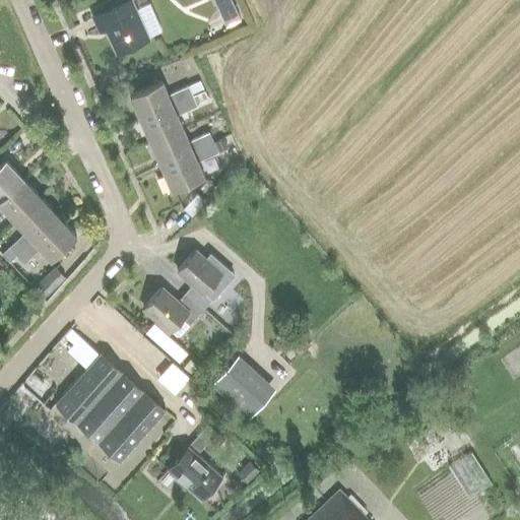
[(112,0),(115,5),(93,14),(101,30),(107,27),(117,52),(147,39),(146,37),(159,30),(148,4),(134,10),(129,0),(112,0)]
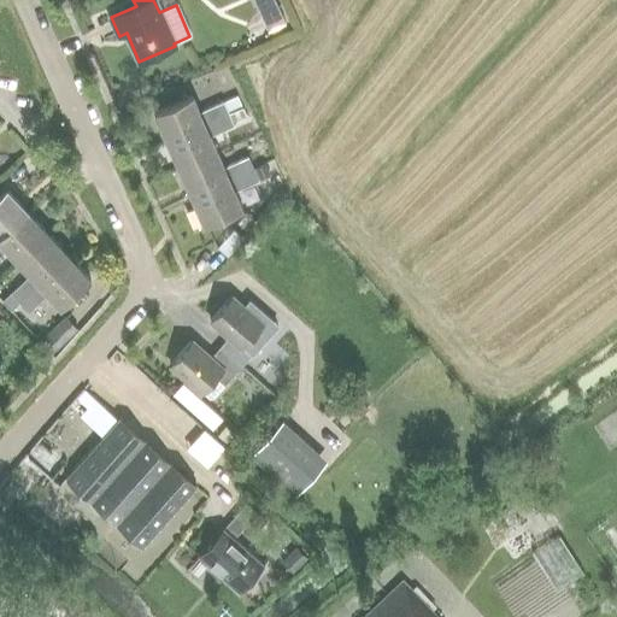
[(192,95),(153,112),(166,141),(228,112),(223,101),(199,111),(192,95)]
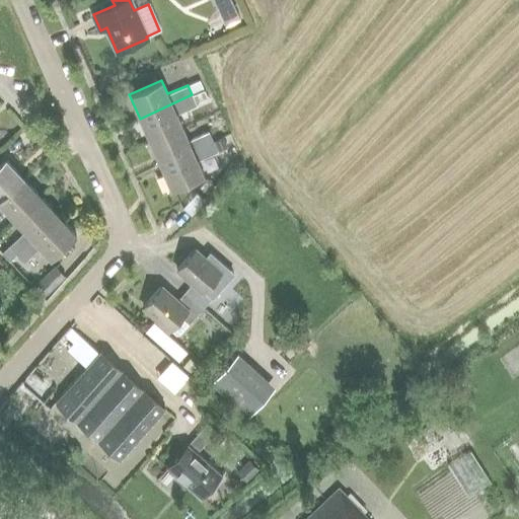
[(199,80),(188,85),(192,94),(203,89),(199,80)]
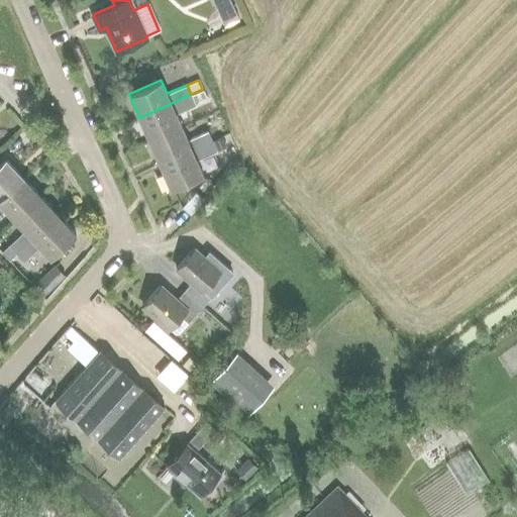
[(203,90),(192,95),(195,102),(206,97),(203,90)]
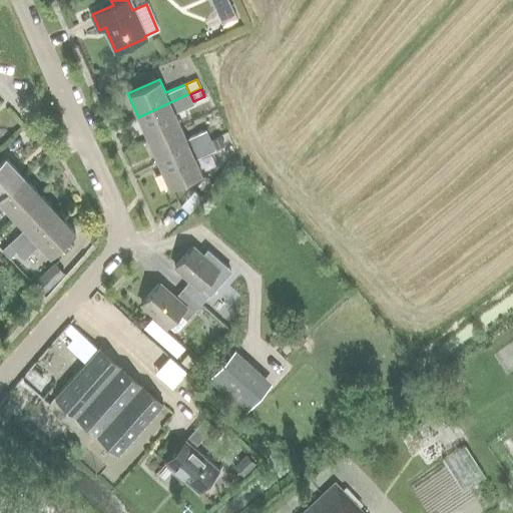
[(138,117),(148,140),(180,126),(174,113),(194,104),(193,101),(189,93),(138,117)]
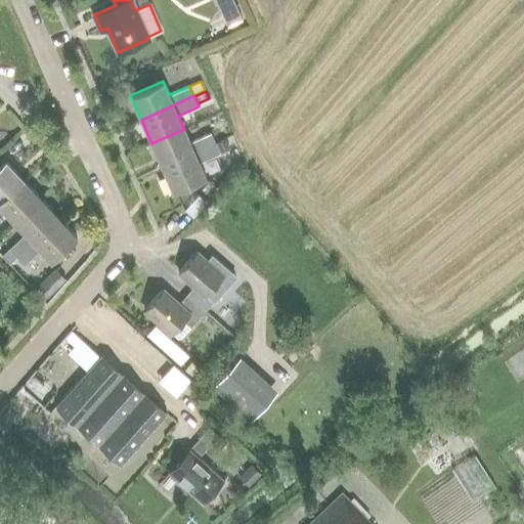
[(151,143),(162,167),(188,155),(215,143),(211,132),(189,141),(184,129),(151,143)]
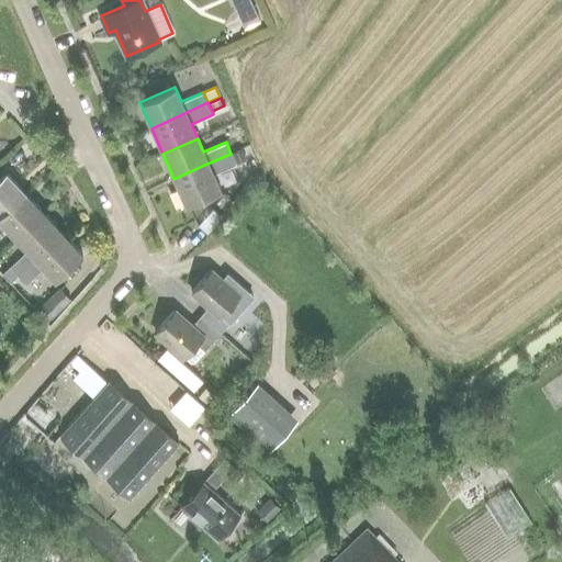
[(233,153),(237,164),(246,159),(242,149),(233,153)]
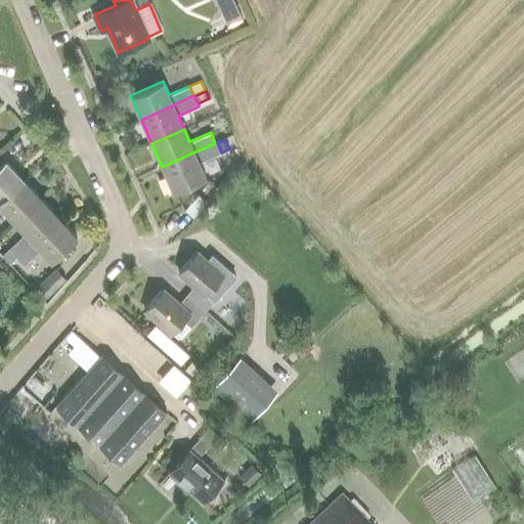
[(199,163),(220,154),(215,143),(188,155),(162,167),(173,190),(205,176),(199,163)]
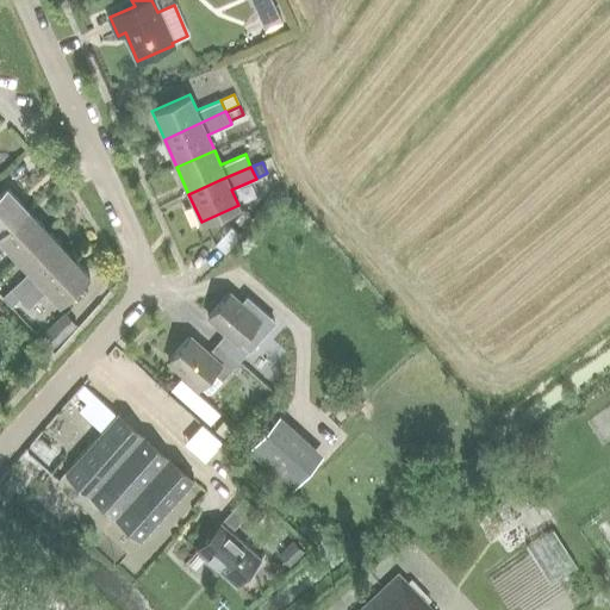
[(0,234),(26,209),(6,187),(0,192),(0,234)]
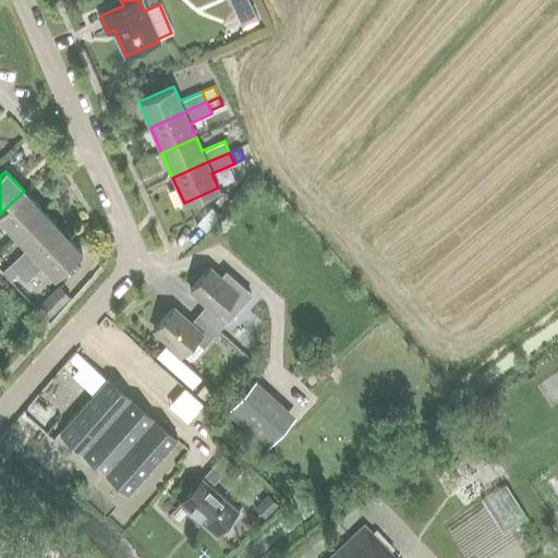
[(44,211),(24,191),(0,214),(0,231),(5,226),(16,237),(44,211)]
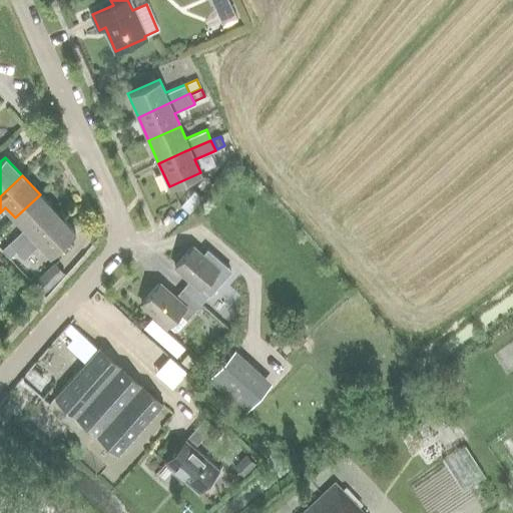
[(57,212),(40,194),(15,217),(24,228),(8,243),(16,251),(57,212)]
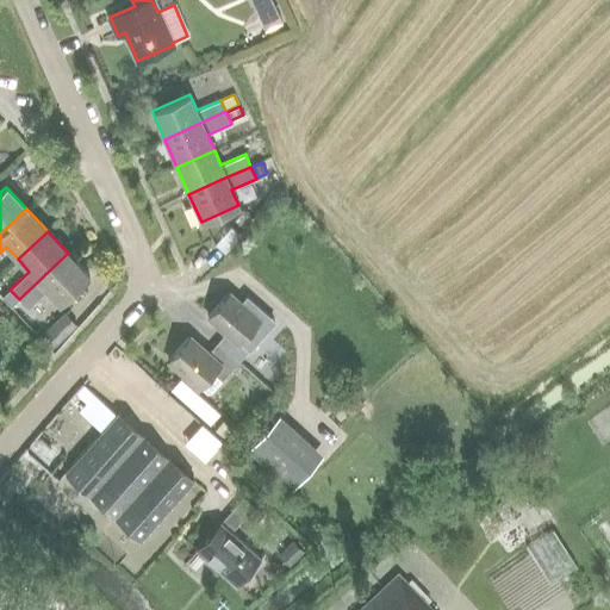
[(89,275),(68,253),(19,299),(29,309),(48,291),(60,303),(89,275)]
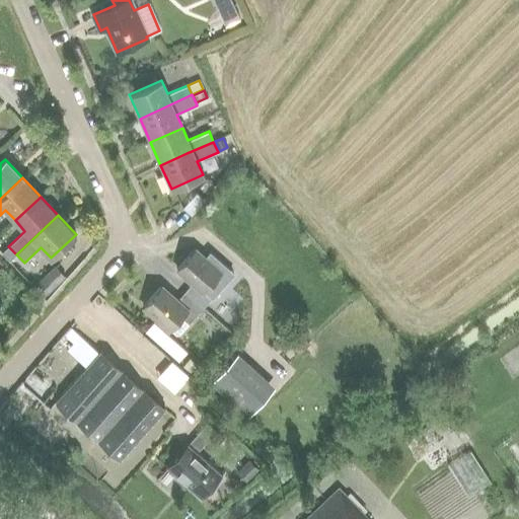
[(8,246),(2,252),(9,261),(16,254),(8,246)]
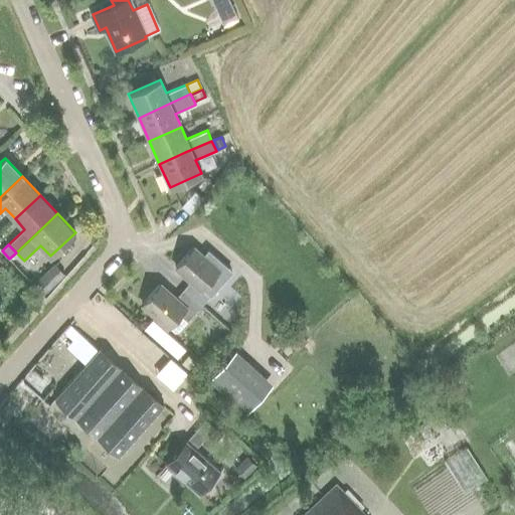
[(192,247),(175,267),(191,281),(183,290),(201,306),(209,296),(215,290),(207,284),(218,271),(192,247)]
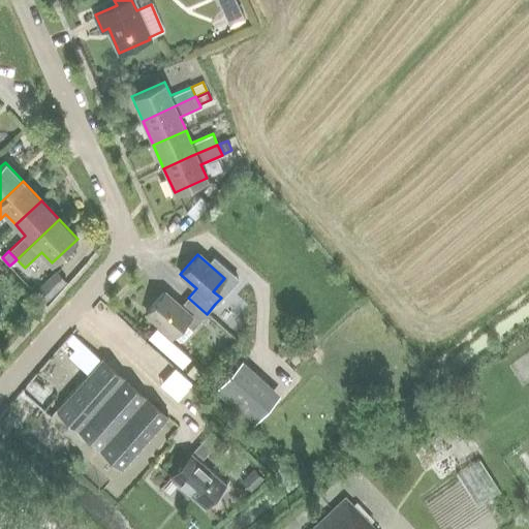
[(47,300),(66,282),(57,271),(37,288),(47,300)]
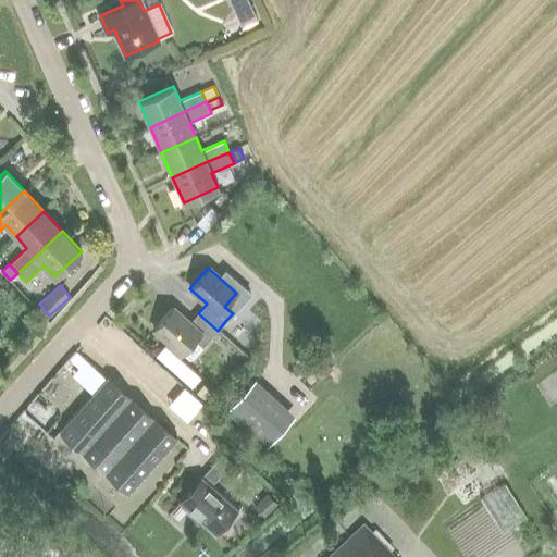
[(218,331),(198,313),(189,323),(172,308),(153,329),(188,359),(193,359),(202,347),(218,331)]
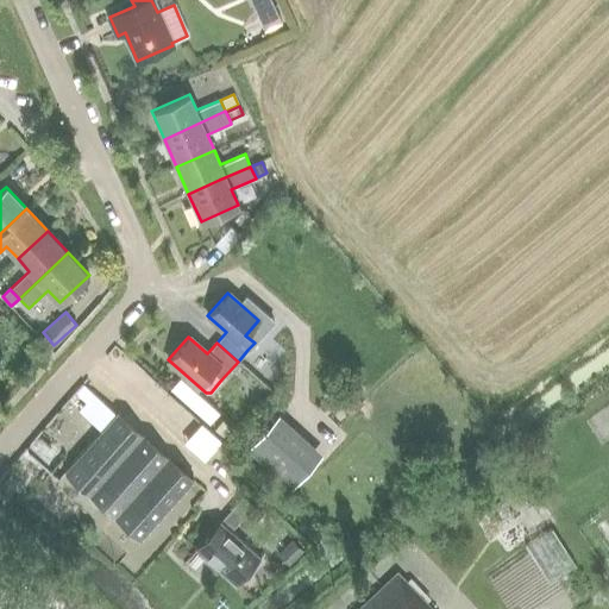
[(253,346),(238,364),(269,391),(284,374),(253,346)]
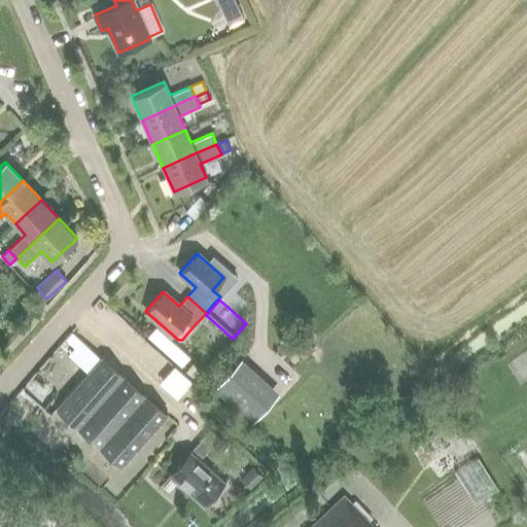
[(313,349),(300,334),(288,343),(302,358),(313,349)]
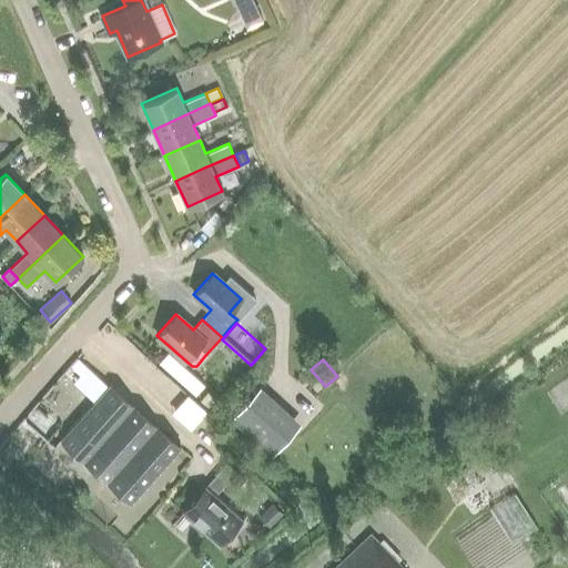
[(179,447),(155,428),(156,427),(156,426),(155,427),(133,407),(133,406),(133,405),(132,406),(110,386),(111,385),(110,385),(60,440),(61,440),(62,439),(84,459),(83,460),(84,462),(85,460),(89,464),(85,468),(92,475),(97,470),(107,479),(105,480),(107,482),(108,480),(131,500),(130,501),(131,503),(180,447),(180,446),(179,447)]
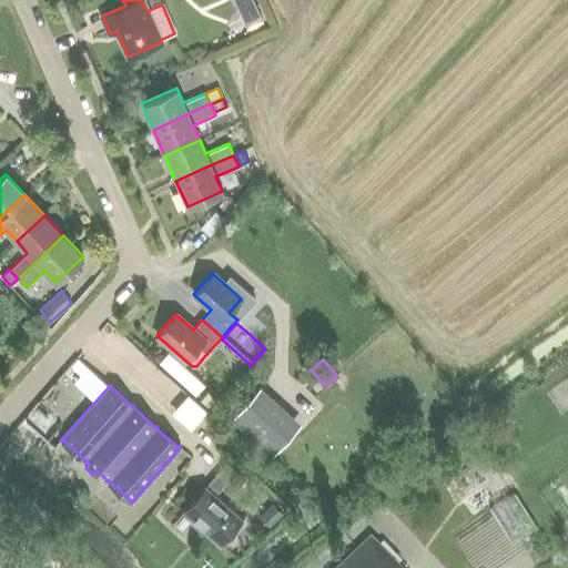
[(208,407),(215,399),(208,392),(200,399),(208,407)]
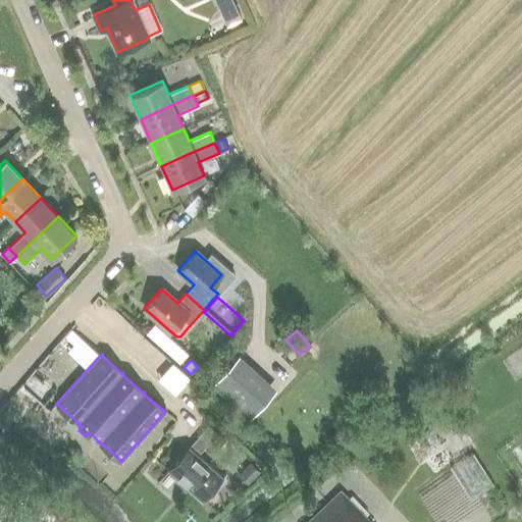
[(237,362),(214,387),(251,420),(273,395),(237,362)]
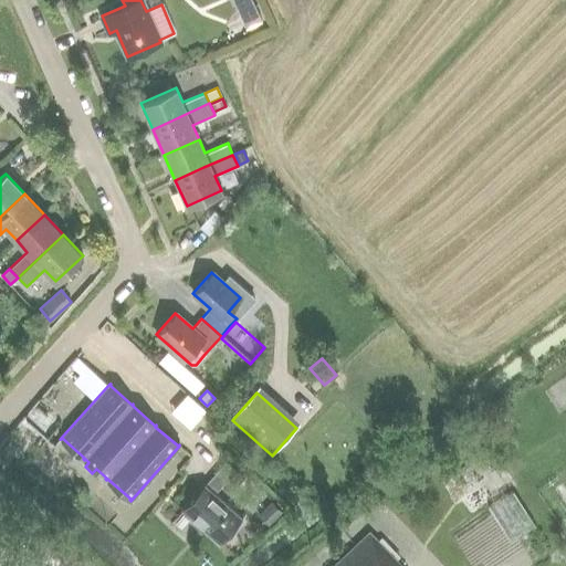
[(190,428),(206,410),(187,394),(179,402),(189,411),(181,420),(190,428)]
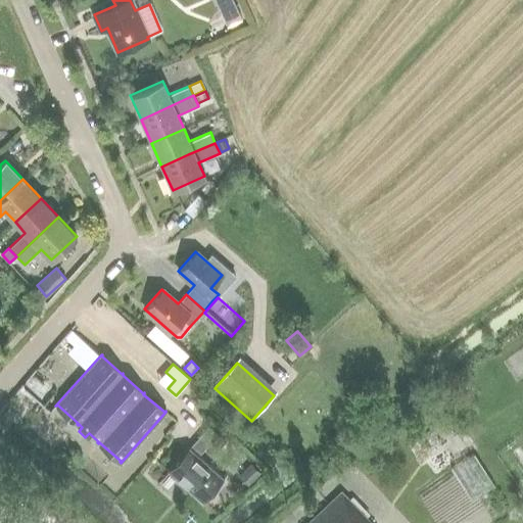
[(216,453),(225,441),(208,427),(189,447),(188,446),(187,447),(189,448),(170,470),(168,469),(168,470),(203,502),(224,479),(198,456),(207,445),(216,453)]
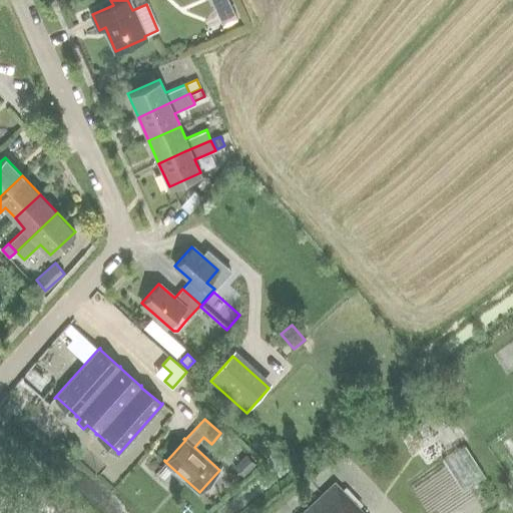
[(470,441),(445,453),(462,486),(486,474),(470,441)]
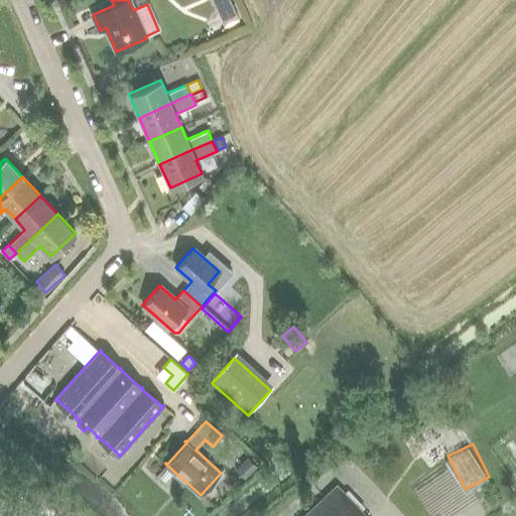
[(255,467),(246,458),(235,471),(244,479),(255,467)]
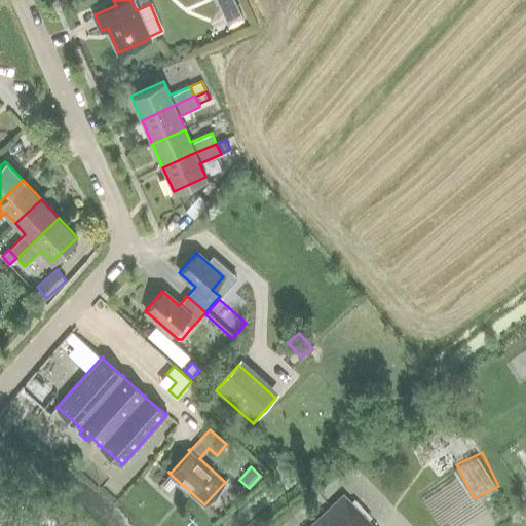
[(372,525),(343,494),(309,525),(372,525)]
